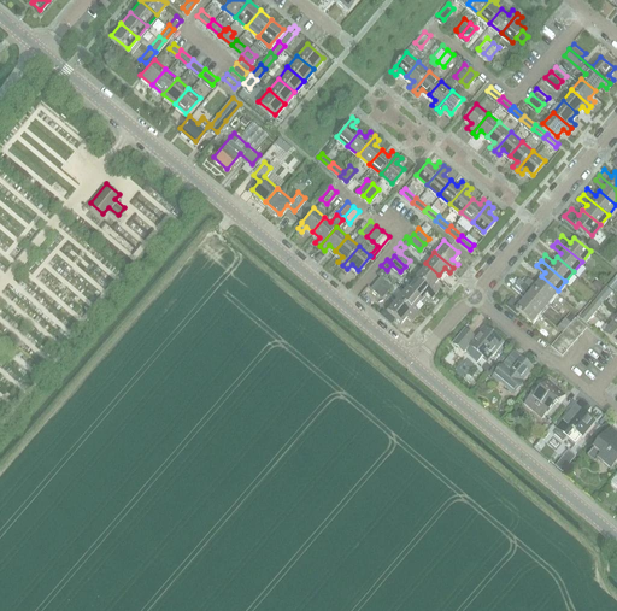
[(415,275),(434,291),(439,286),(433,282),(439,275),(425,263),(415,275)]
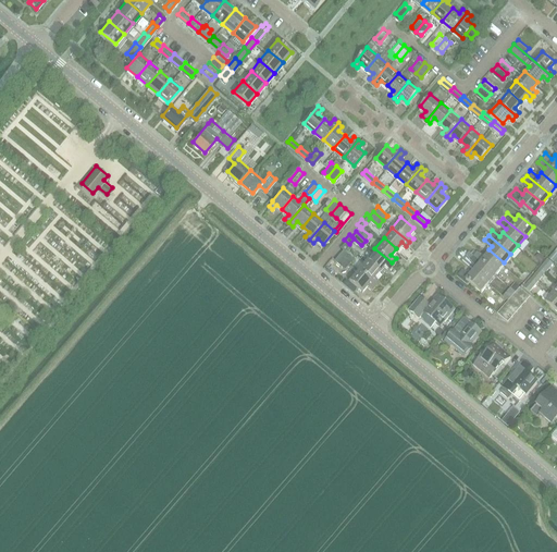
[(343,247),(338,252),(349,260),(353,256),(345,248),(349,244),(344,240),(339,244),(343,247)]
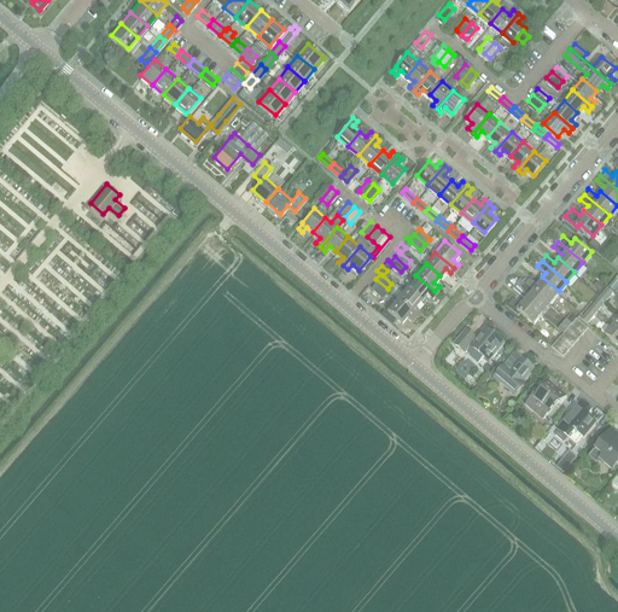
[(407,286),(420,298),(426,291),(431,295),(435,291),(415,275),(407,286)]
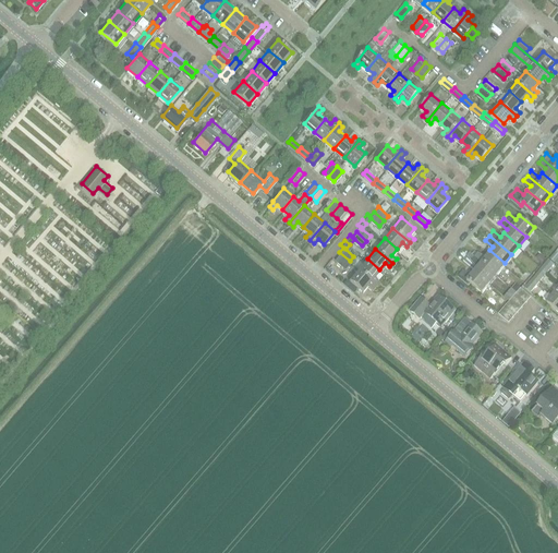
[(474,253),(497,272),(505,263),(489,250),(485,254),(478,249),(474,253)]
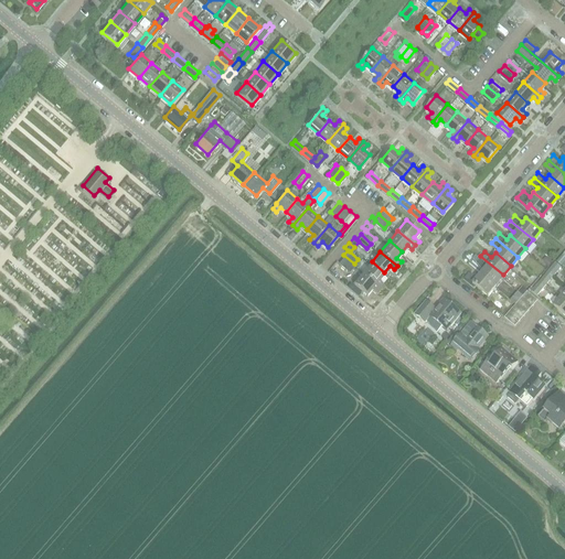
[(547,254),(543,258),(548,262),(548,261),(553,257),(547,254)]
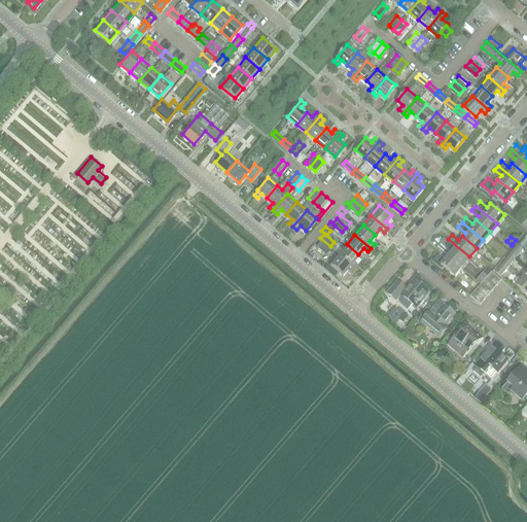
[(325,251),(330,246),(320,238),(316,243),(325,251)]
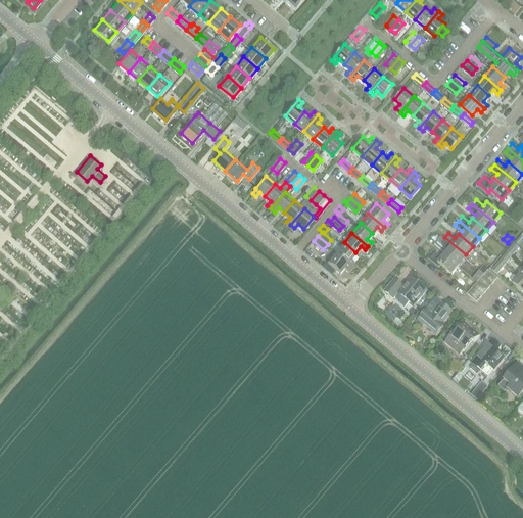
[(447,247),(444,251),(459,263),(466,254),(444,237),(440,241),(447,247)]
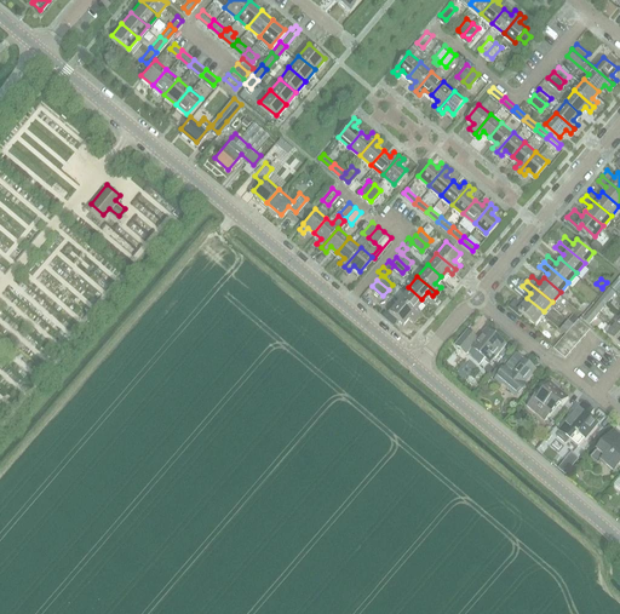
[(609,283),(602,293),(608,298),(615,290),(609,283)]
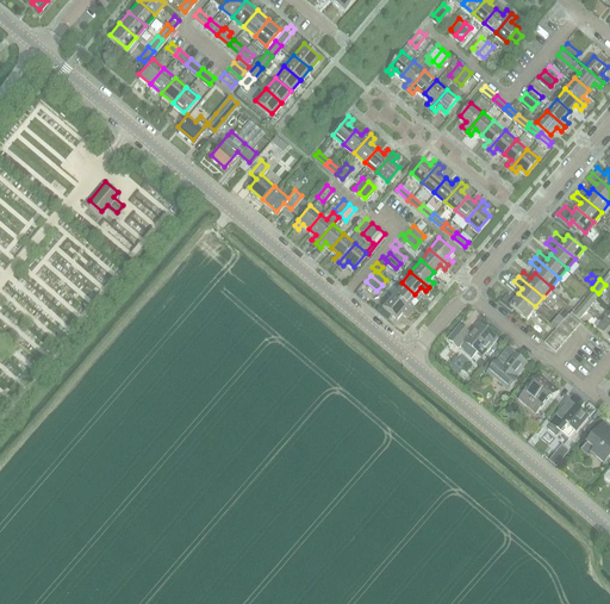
[(392,293),(411,310),(415,305),(410,300),(415,294),(402,282),(392,293)]
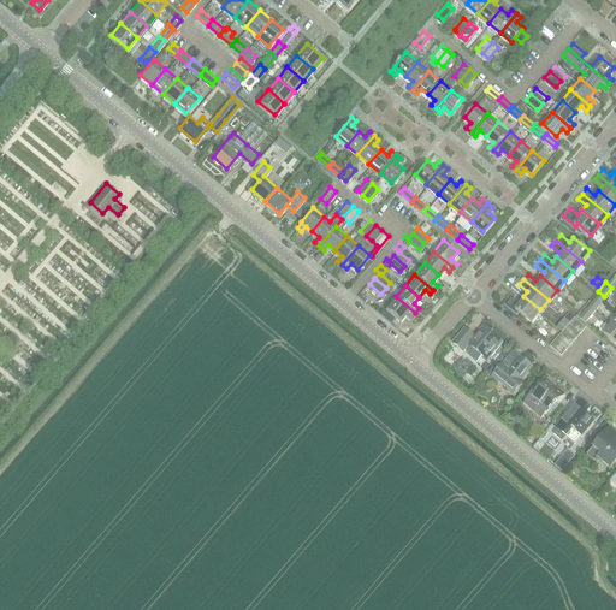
[(598,291),(590,301),(596,307),(604,296),(598,291)]
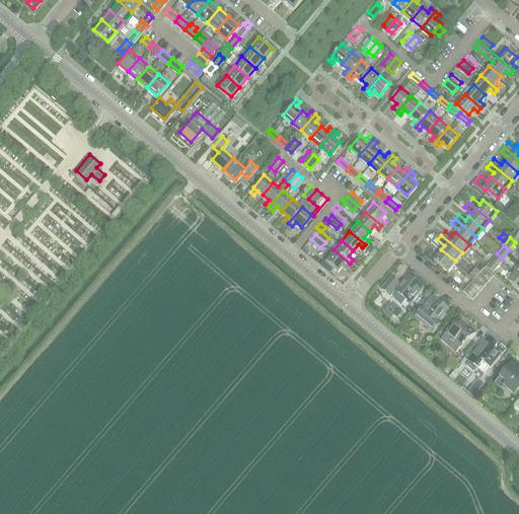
[(448,270),(455,261),(441,249),(438,252),(431,247),(425,253),(435,263),(437,260),(448,270)]
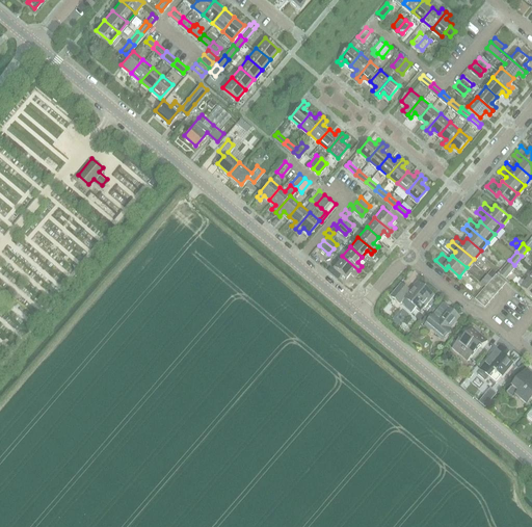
[(354,273),(358,270),(342,256),(334,265),(345,275),(350,270),(354,273)]
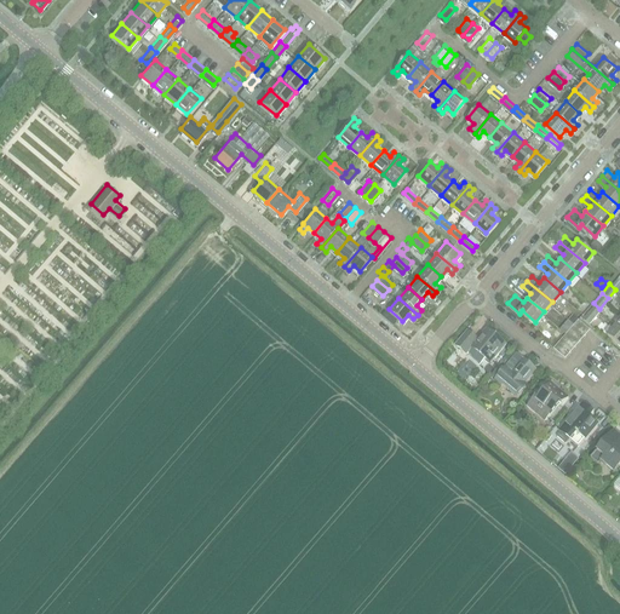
[(584,315),(590,320),(600,309),(593,303),(584,315)]
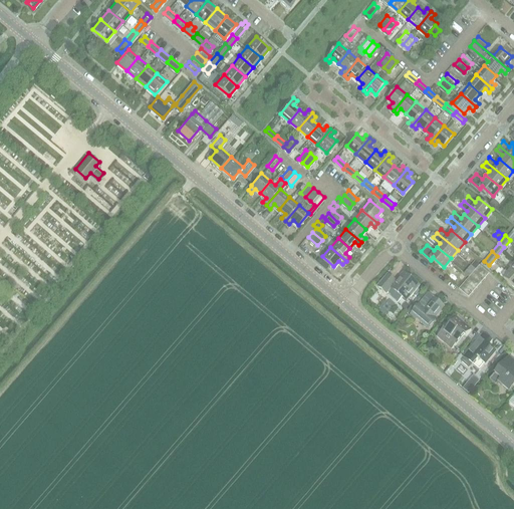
[(475,266),(485,275),(489,270),(480,262),(475,266)]
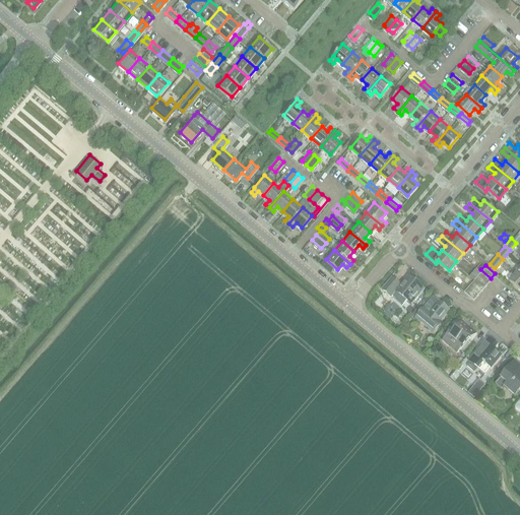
[(476,274),(486,282),(491,278),(480,269),(476,274)]
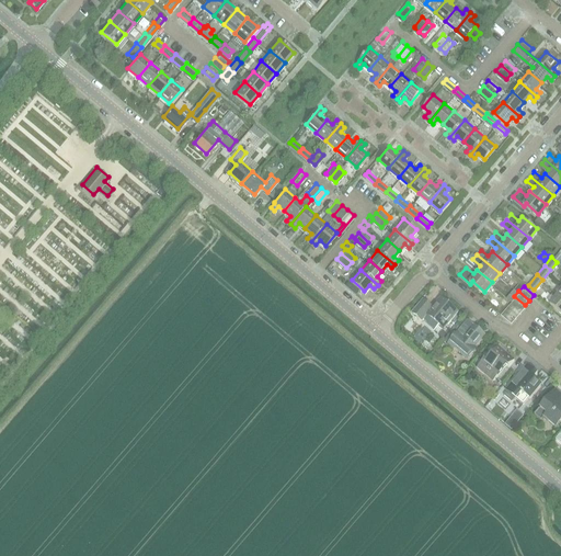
[(560,295),(557,292),(549,301),(560,310),(560,295)]
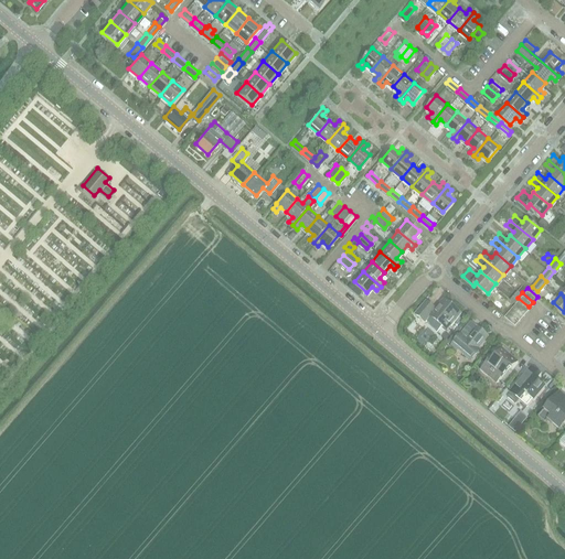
[(414,310),(419,314),(425,319),(430,312),(447,326),(460,311),(443,296),(435,305),(429,301),(425,298),(414,310)]
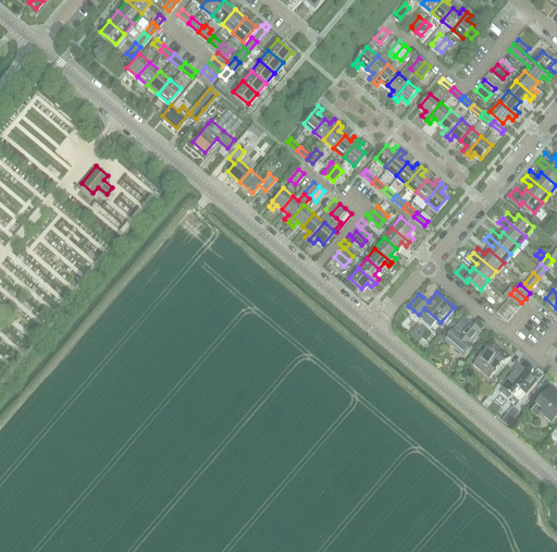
[(506,299),(517,308),(521,303),(510,294),(506,299)]
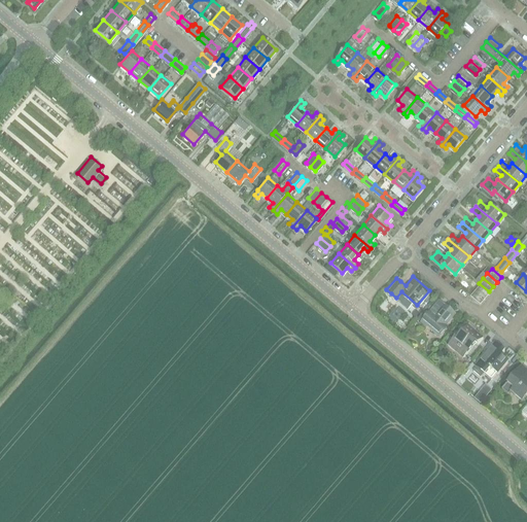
[(475,288),(485,297),(489,291),(479,283),(475,288)]
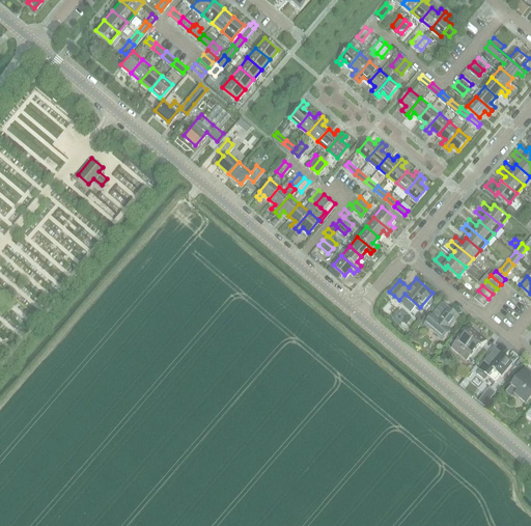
[(474,295),(484,303),(488,299),(478,291),(474,295)]
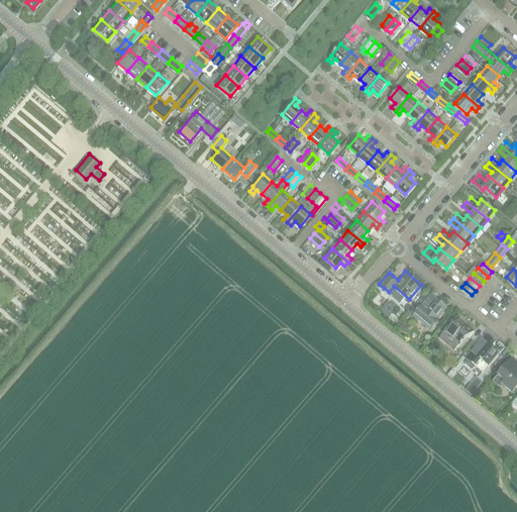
[(430,293),(413,314),(418,318),(419,316),(431,326),(437,319),(435,318),(446,305),(436,296),(435,297),(430,293)]
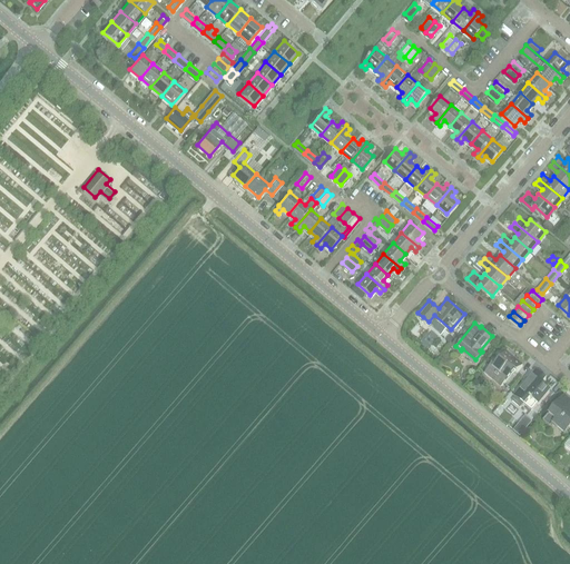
[(458,334),(448,345),(449,346),(453,342),(454,343),(460,336),(458,334)]
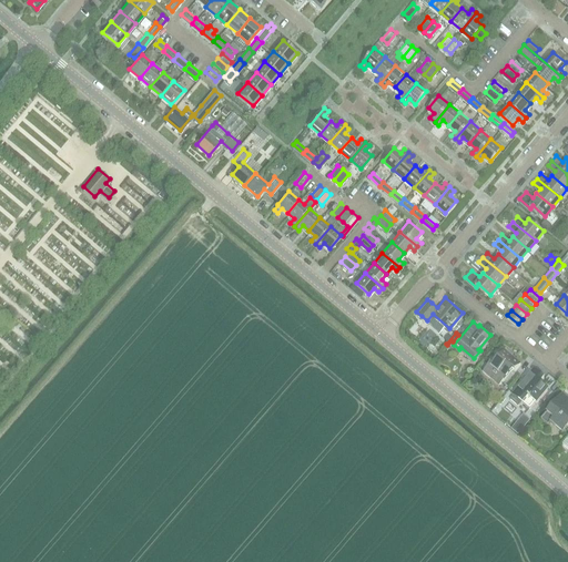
[(515,367),(520,360),(505,346),(493,360),(490,358),(483,368),(499,381),(513,366),(515,367)]
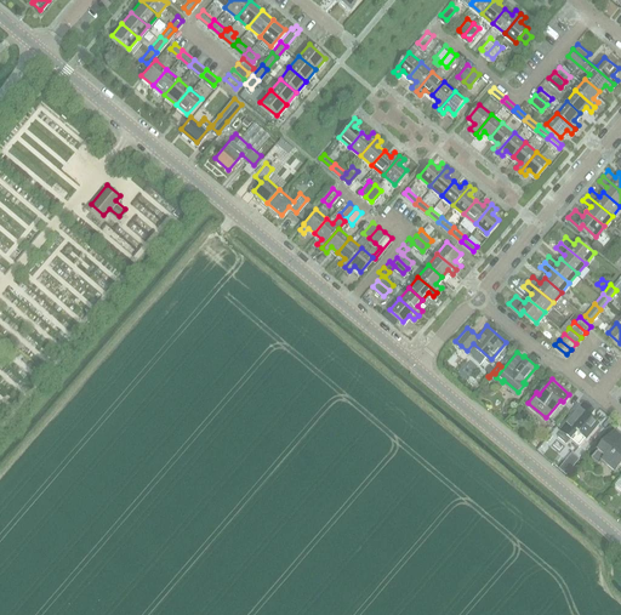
[(584,400),(560,428),(558,432),(567,439),(570,436),(579,443),(585,436),(587,437),(599,422),(591,415),(594,410),(584,400)]
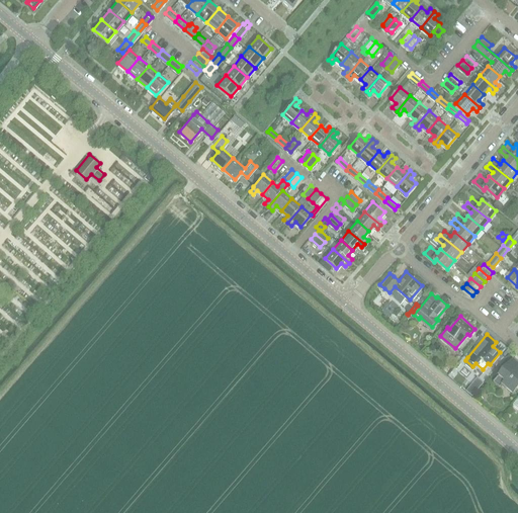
[(513,391),(517,383),(517,368),(515,366),(517,362),(517,360),(513,356),(494,379),(499,385),(502,381),(513,391)]
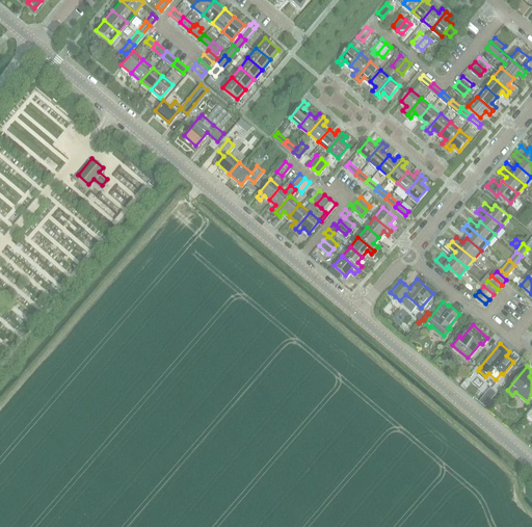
[(489,386),(479,398),(485,403),(496,391),(489,386)]
